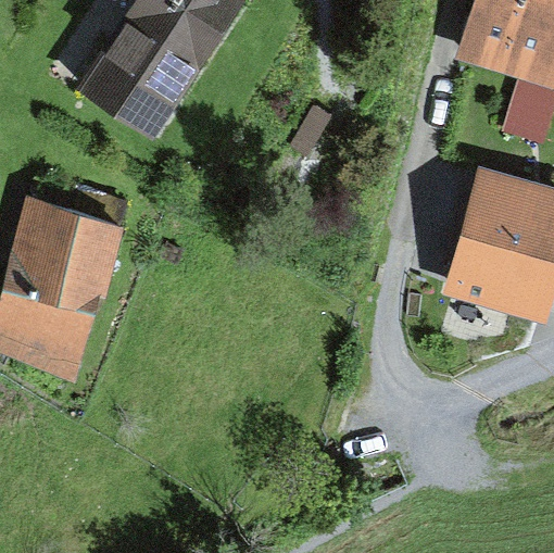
[(137,0),(79,90),(156,140),(248,0),(137,0)]
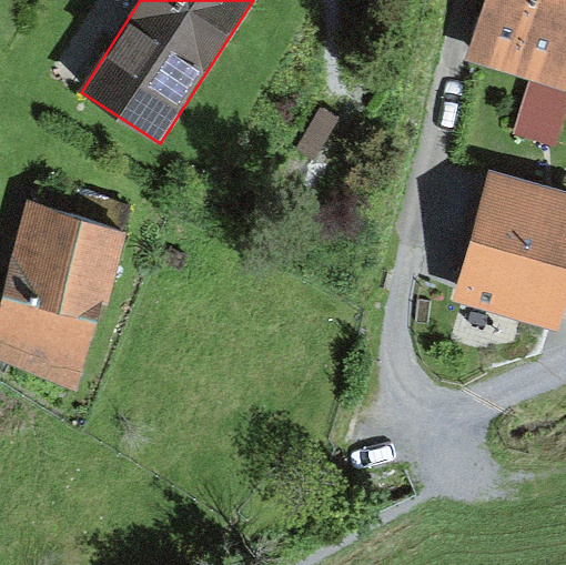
[(482,0),(464,58),(528,80),(565,91),(565,0),(482,0)]
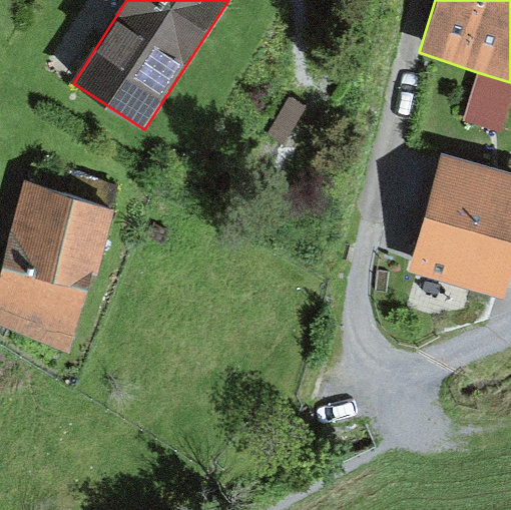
[(510,98),(510,82),(477,72),(462,120),(501,132),(510,98)]
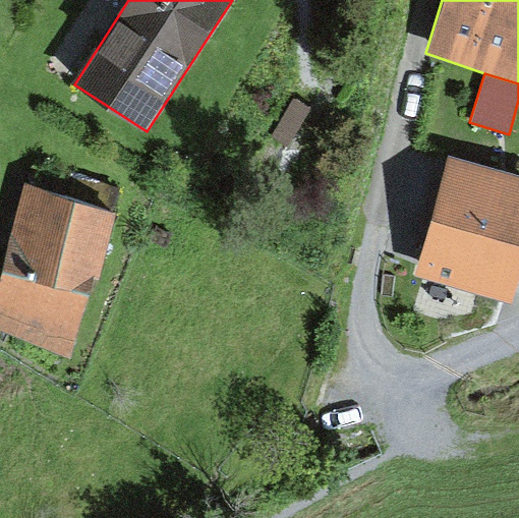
[(292,95),(270,135),(287,146),(310,105),(292,95)]
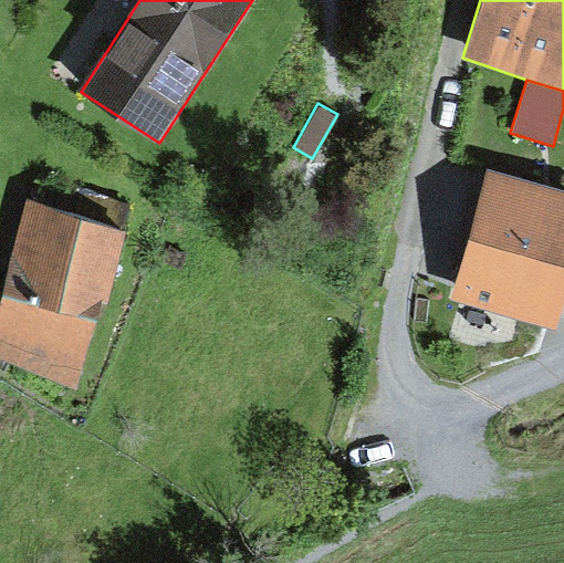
[(563,299),(563,191),(488,170),(452,296),(556,325),(563,299)]
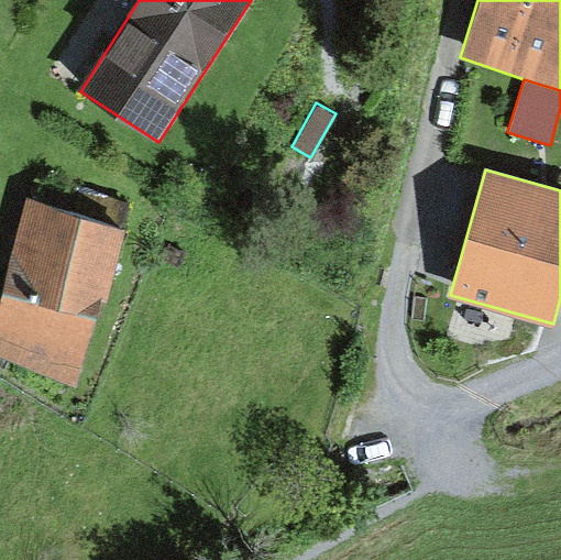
[(124,230),(25,197),(0,295),(0,355),(74,386),(124,230)]
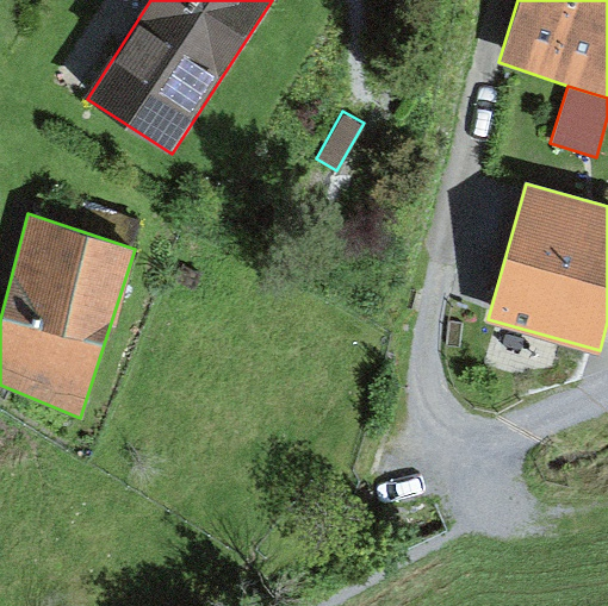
All buildings are outlined.
